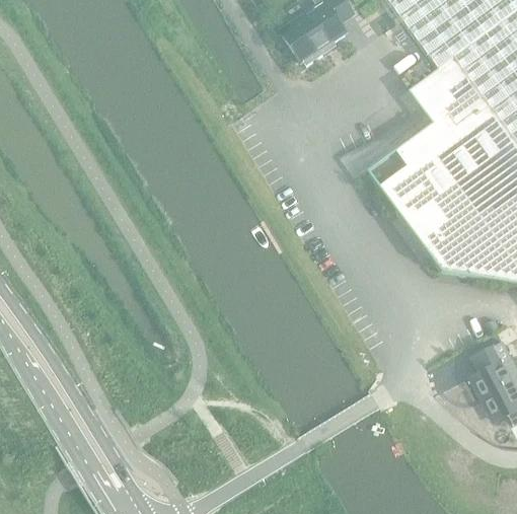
[(340,21),(353,12),(345,0),(313,0),(317,5),(280,30),(300,61),(302,59),(304,62),(320,51),(318,48),(346,30),(340,21)]
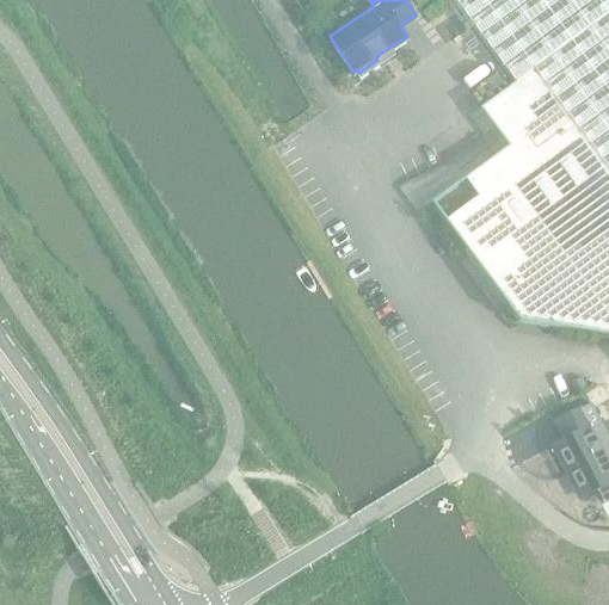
[(457,0),(474,22),(516,79),(533,66),(608,170),(608,0),(457,0)]
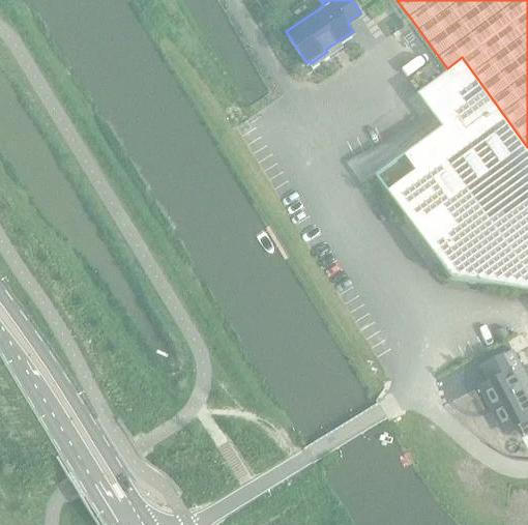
[(441,124),(374,173),(450,276),(527,289),(527,147),(462,57),(447,68),(445,69),(416,91),(441,124)]
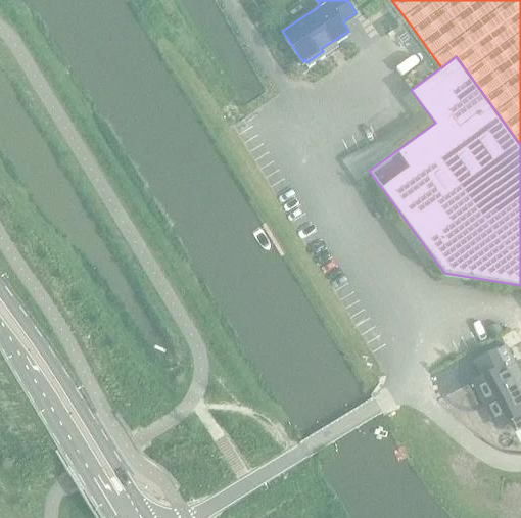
[(506,344),(508,348),(520,341),(520,330),(516,328),(501,334),(506,344)]
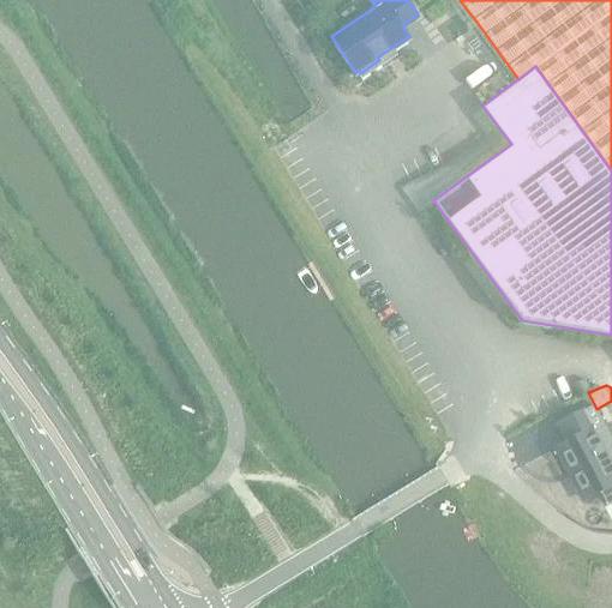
[(594,404),(591,405),(558,422),(568,440),(555,447),(564,467),(568,464),(586,498),(603,489),(609,503),(611,501),(611,431),(607,422),(604,425),(597,409),(594,404)]
